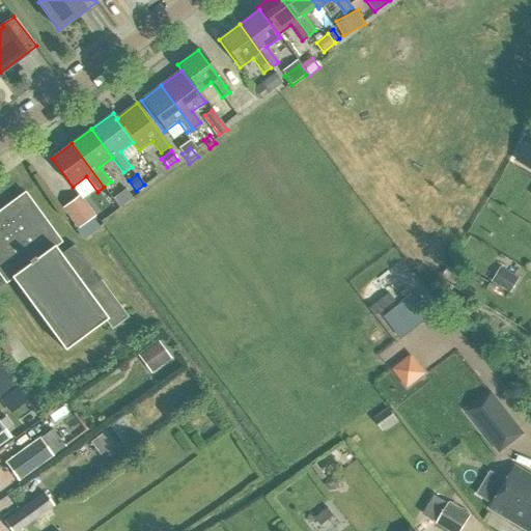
[(121,211),(134,201),(128,192),(115,201),(121,211)]
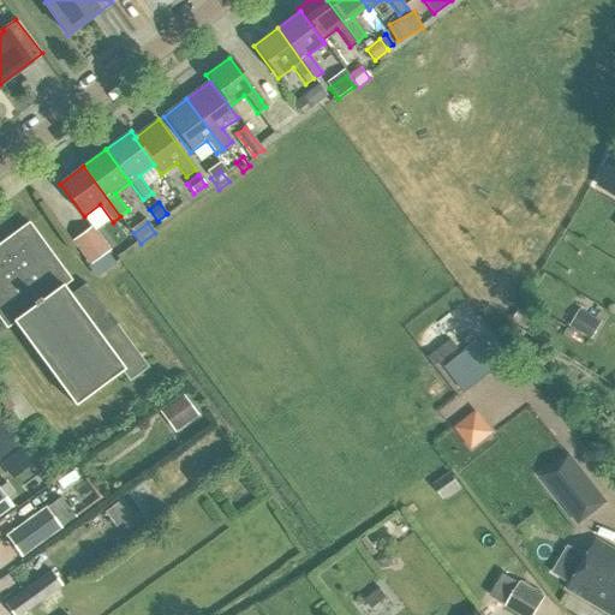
[(71,280),(28,224),(0,244),(0,317),(6,327),(13,322),(76,405),(123,370),(130,380),(147,368),(106,312),(85,285),(70,297),(61,287),(71,280)]
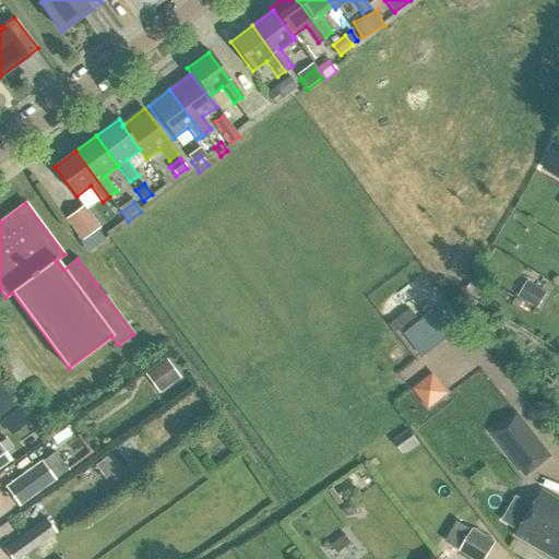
[(99,227),(84,205),(66,219),(81,240),(99,227)]
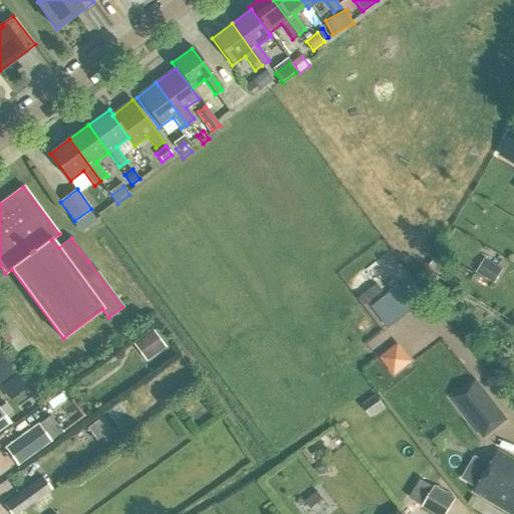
[(495,284),(503,270),(486,259),(477,273),(495,284)]
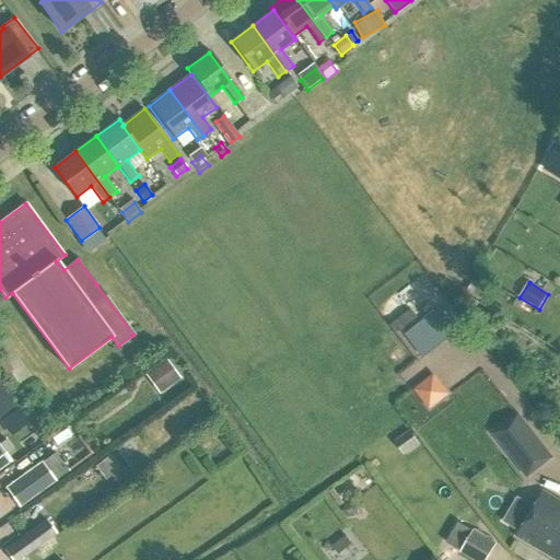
[(441,310),(427,321),(416,306),(395,322),(423,358),(458,331),(441,310)]
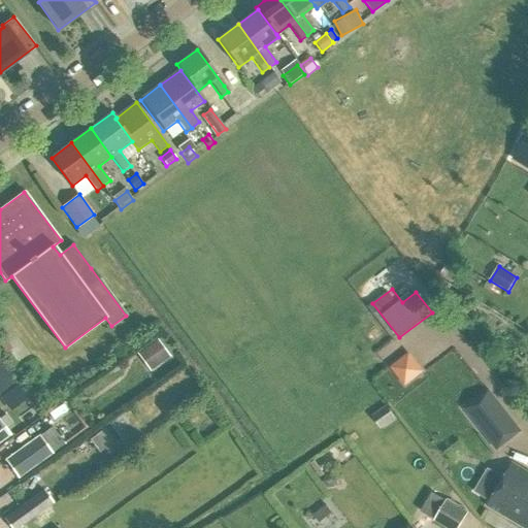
[(0,345),(8,357),(15,352),(0,331),(0,345)]
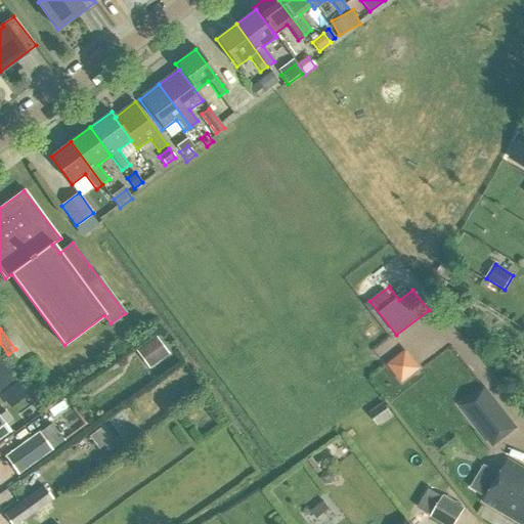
[(157,336),(137,350),(149,367),(169,353),(157,336)]
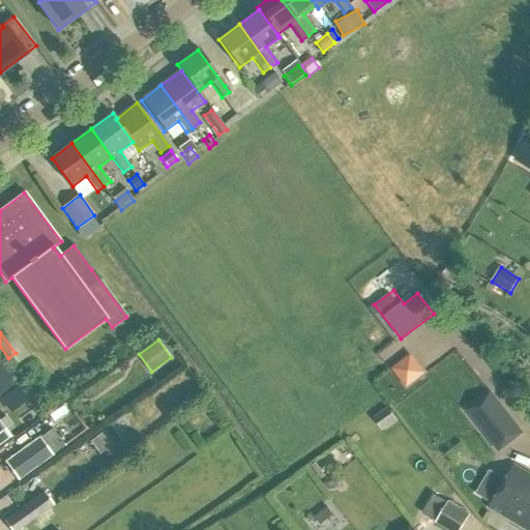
[(444,345),(422,356),(427,363),(448,352),(444,345)]
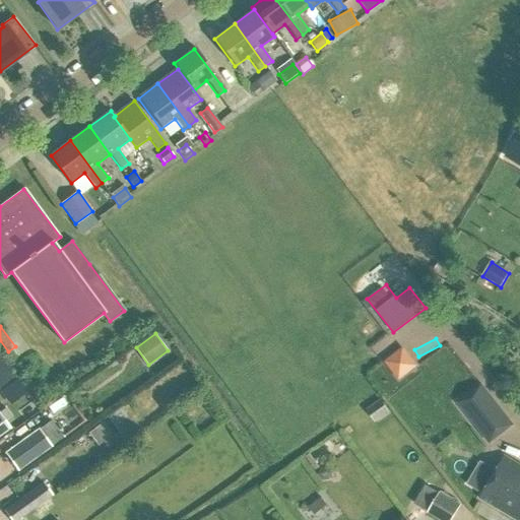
[(18,365),(24,360),(15,346),(8,351),(18,365)]
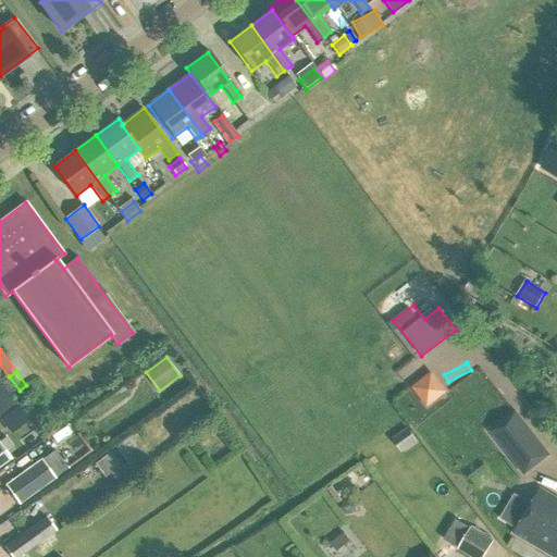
[(445,392),(432,374),(415,387),(428,405),(445,392)]
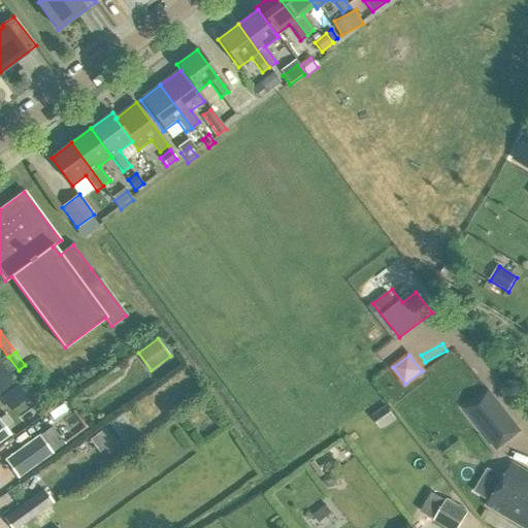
[(0,393),(15,383),(0,360),(0,393)]
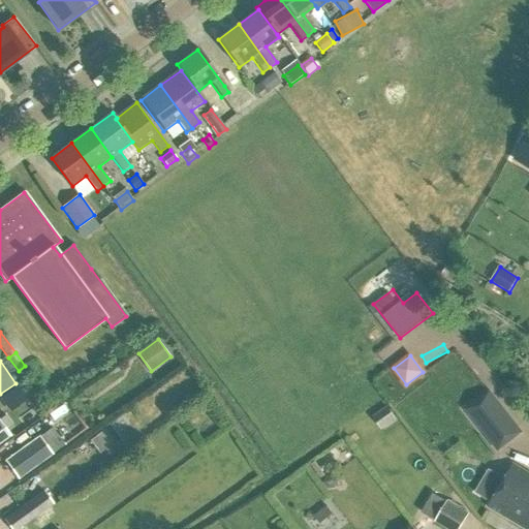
[(0,399),(9,412),(27,400),(17,385),(0,397),(0,399)]
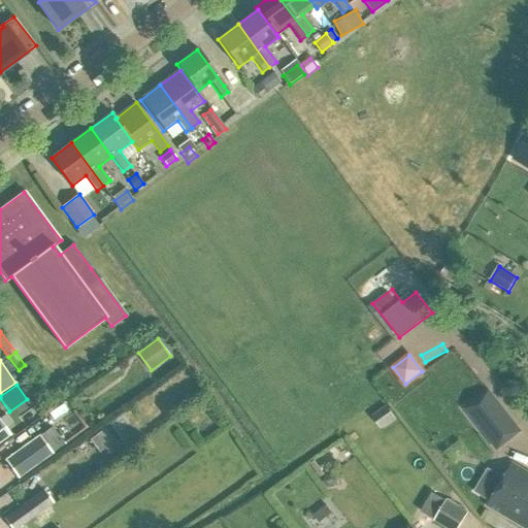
[(488,389),(464,407),(481,429),(504,409),(488,389)]
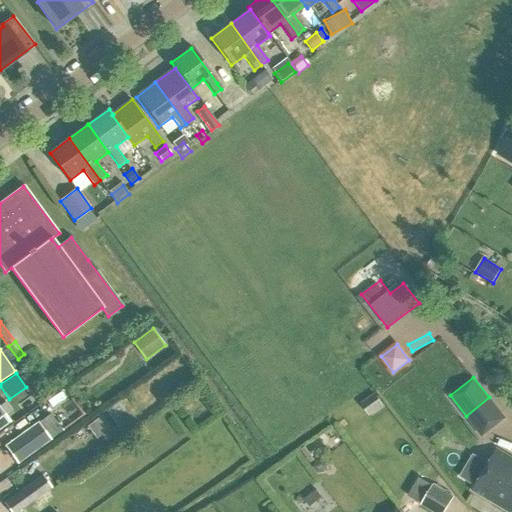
[(370,416),(384,406),(375,393),(360,403),(363,407),(368,414),(370,416)]
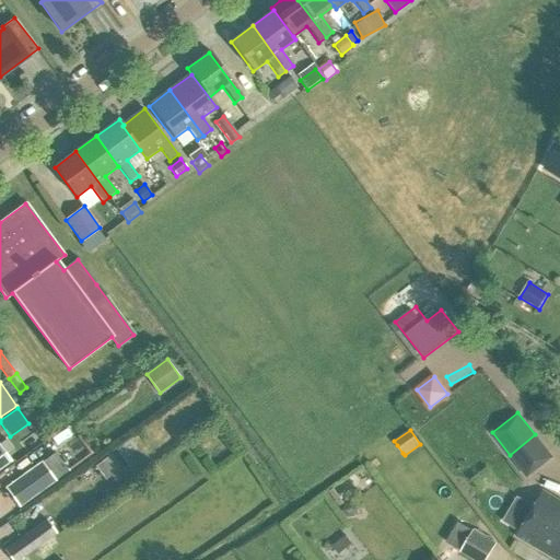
[(133,471),(148,462),(128,435),(114,446),(133,471)]
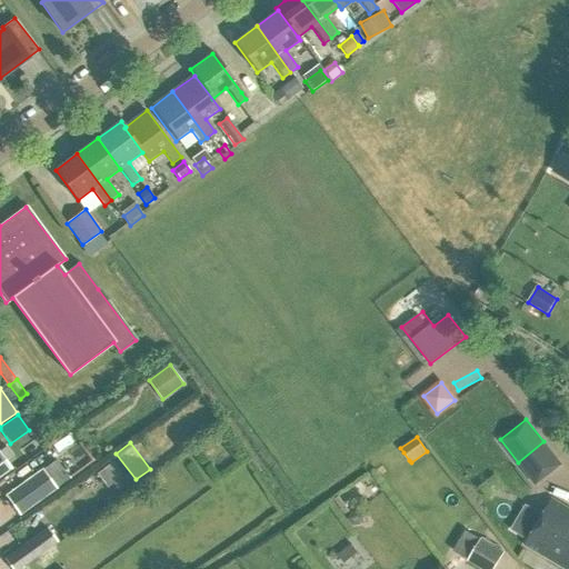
[(0,451),(0,452),(6,461),(13,457),(7,447),(0,451)]
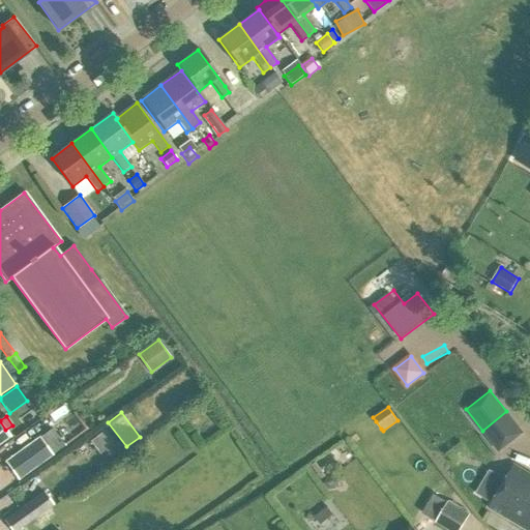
[(0,443),(10,437),(5,430),(0,421),(0,443)]
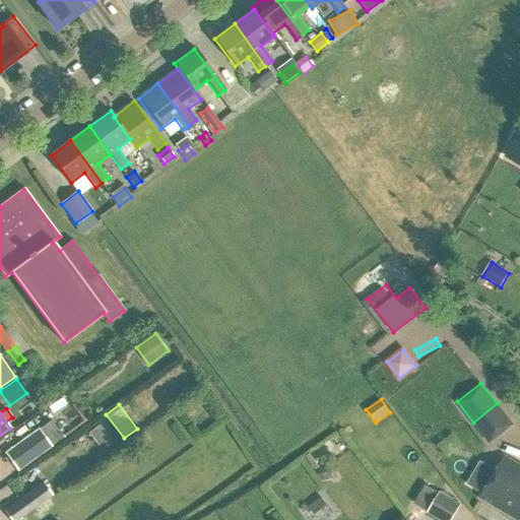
[(38,429),(5,453),(17,470),(51,446),(63,437),(51,420),(39,430),(38,429)]
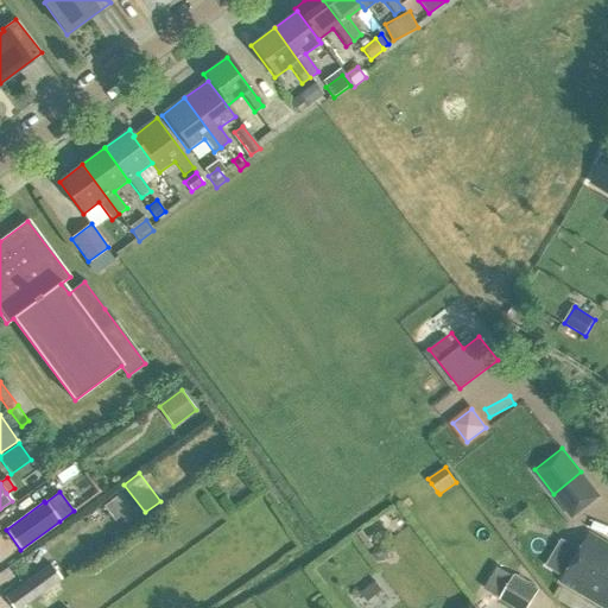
[(125,523),(137,514),(121,493),(109,501),(120,517),(125,523)]
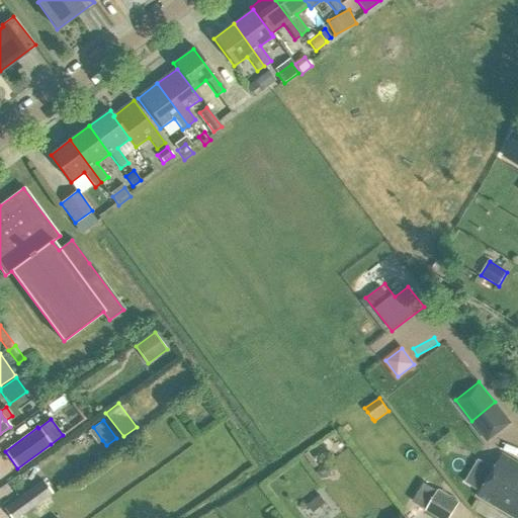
[(97,444),(102,440),(93,427),(87,431),(97,444)]
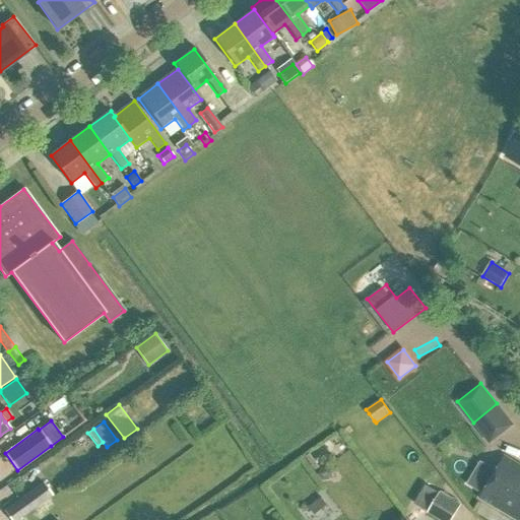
[(519,519),(519,466),(505,457),(481,498),(519,519)]
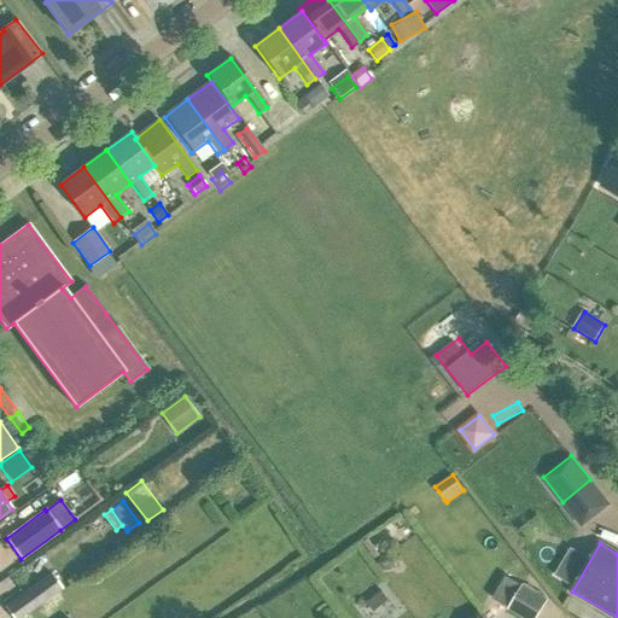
[(385,570),(392,569),(395,561),(391,555),(383,557),(380,564),(385,570)]
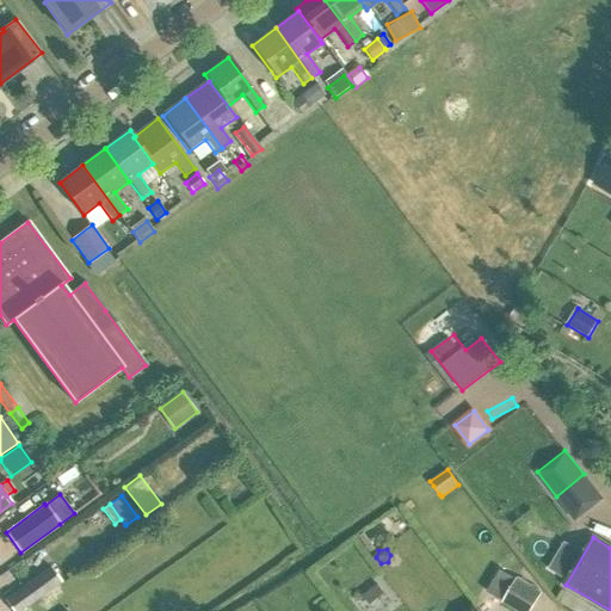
[(5,599),(13,610),(23,610),(62,582),(50,566),(5,599)]
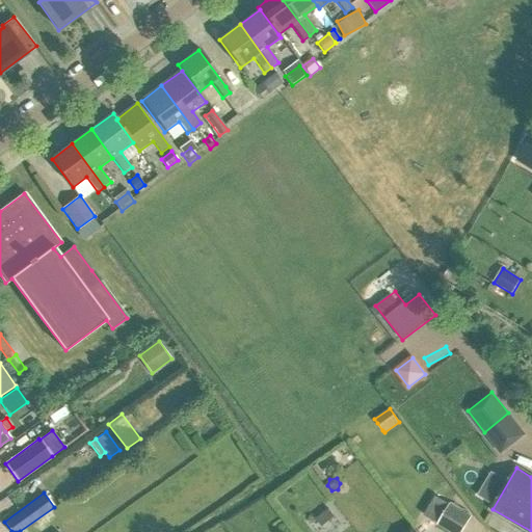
[(462,531),(472,516),(450,504),(439,524),(451,531),(462,531)]
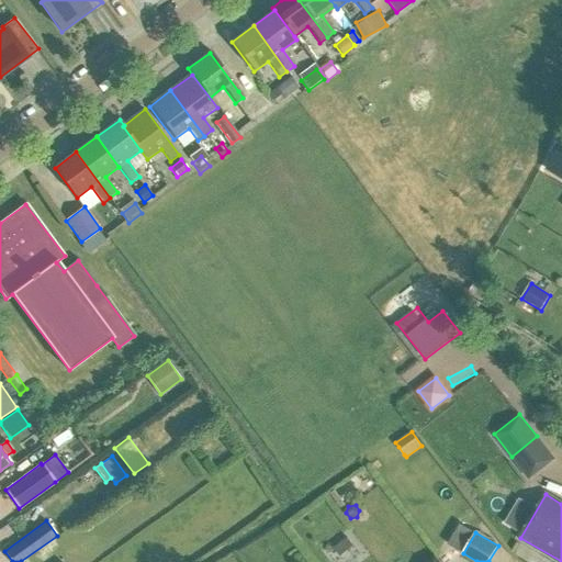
[(341,560),(357,549),(347,536),(332,547),(341,560)]
